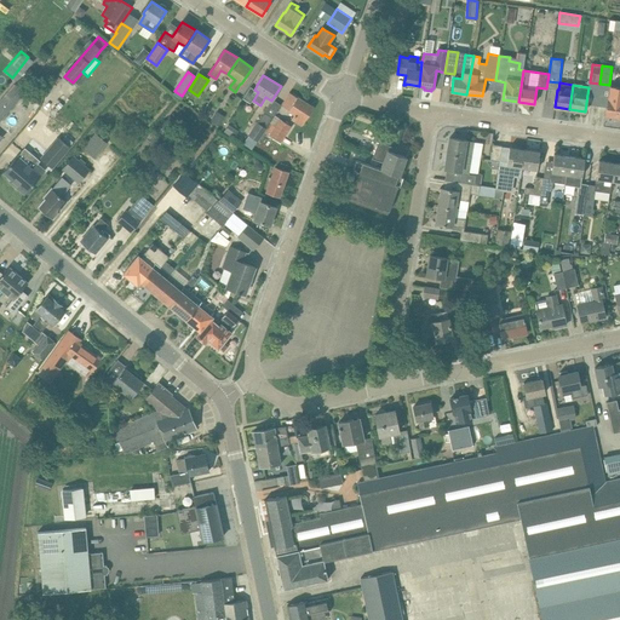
[(606,115),(619,116),(619,86),(616,86),(614,101),(608,99),(606,115)]
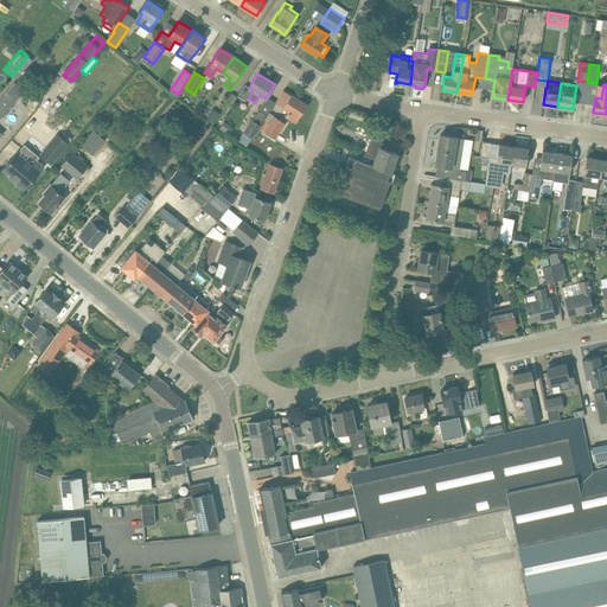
[(0,98),(0,116),(2,117),(19,97),(19,96),(10,89),(0,98)]
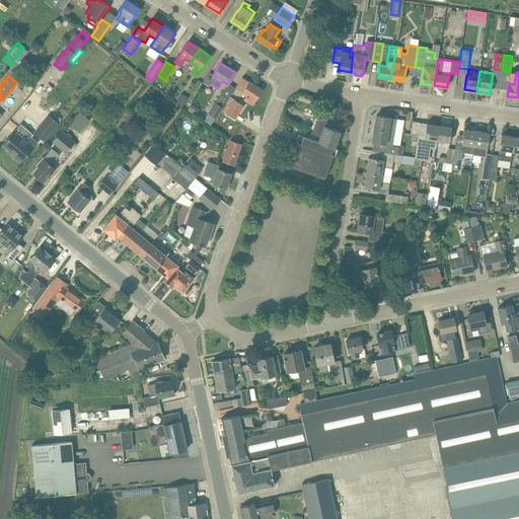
[(262,90),(242,77),(235,88),(242,92),(241,92),(246,95),(244,99),(252,104),(262,90)]
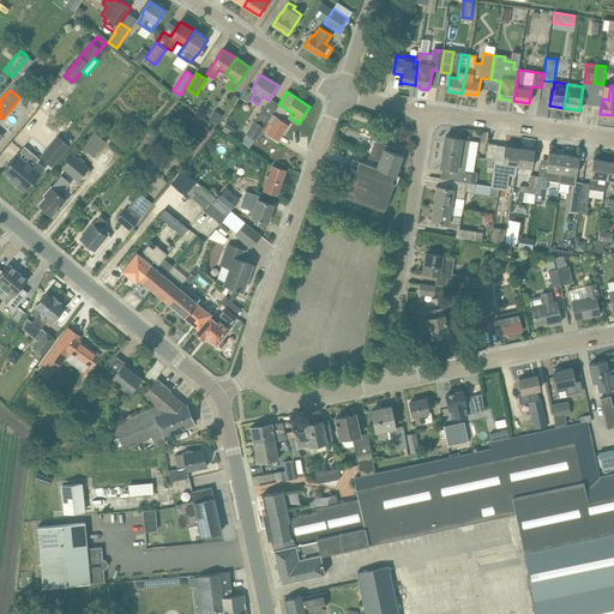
[(262,110),(254,122),(263,127),(270,116),(262,110)]
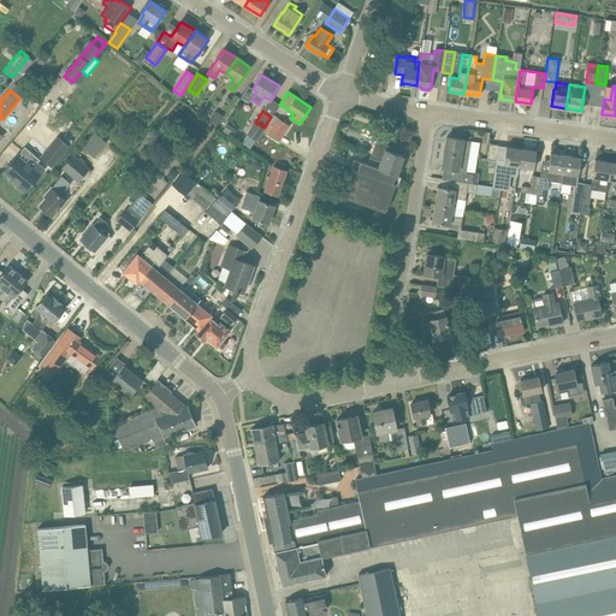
[(279,142),(290,125),(278,118),(273,125),(270,124),(265,131),(268,134),(267,135),(279,142)]
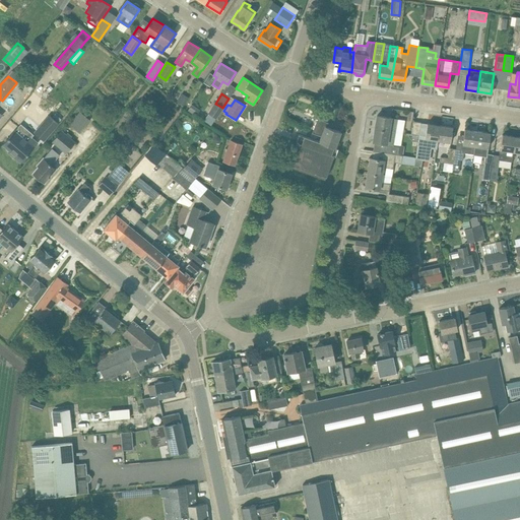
[(222,108),(215,104),(208,113),(216,118),(222,108)]
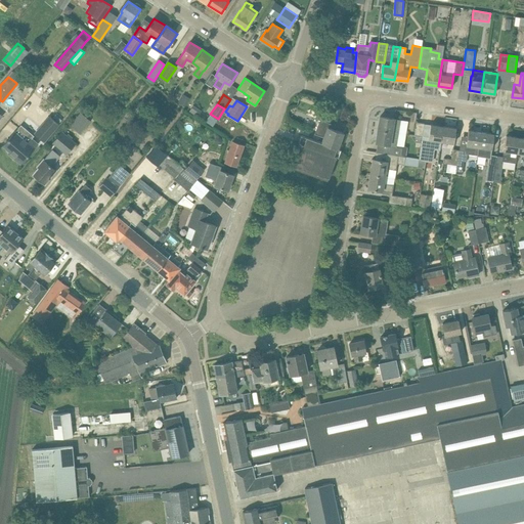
[(81,113),(71,126),(80,133),(90,121),(81,113)]
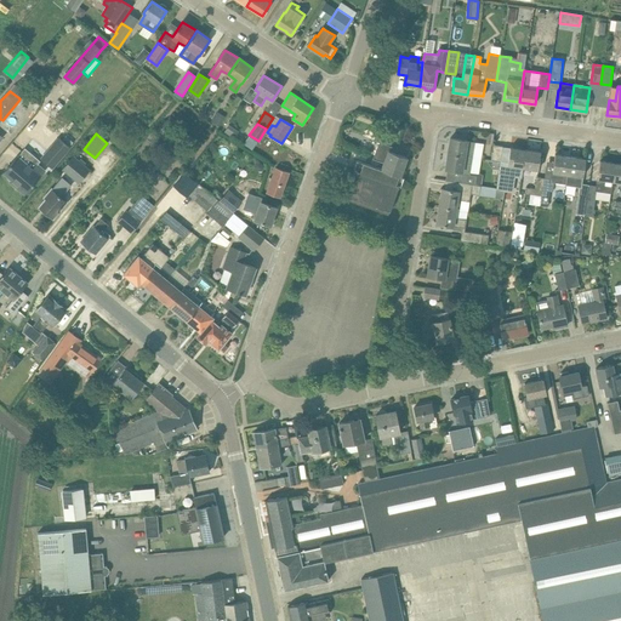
[(66,136),(62,141),(58,138),(41,158),(52,167),(70,148),(69,147),(73,143),(66,136)]
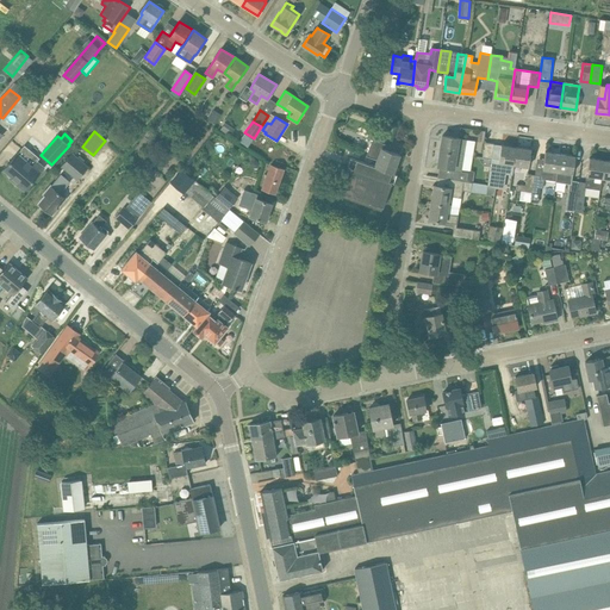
[(442,136),(440,151),(465,155),(467,139),(459,138),(442,136)]
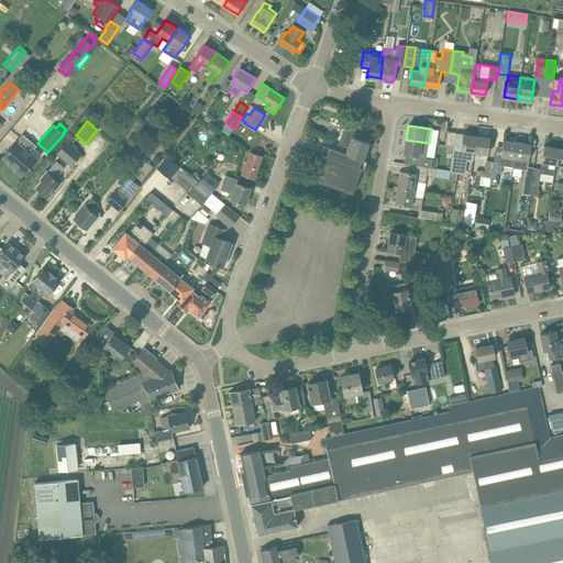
[(359,134),(345,129),(340,144),(338,143),(338,144),(348,147),(345,153),(363,159),(370,142),(359,139),(360,133),(359,134)]
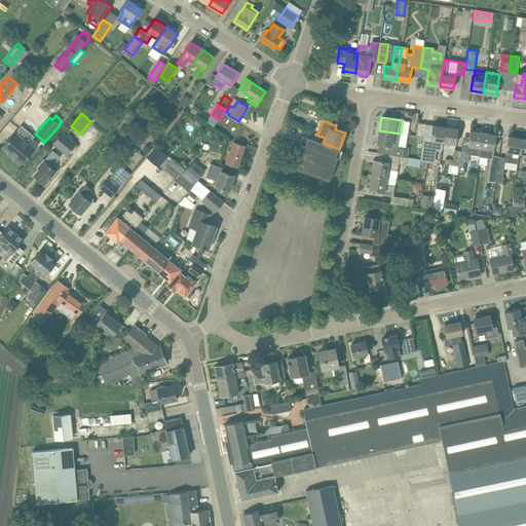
[(424,137),(424,136),(425,123),(418,122),(416,136),(424,137)]
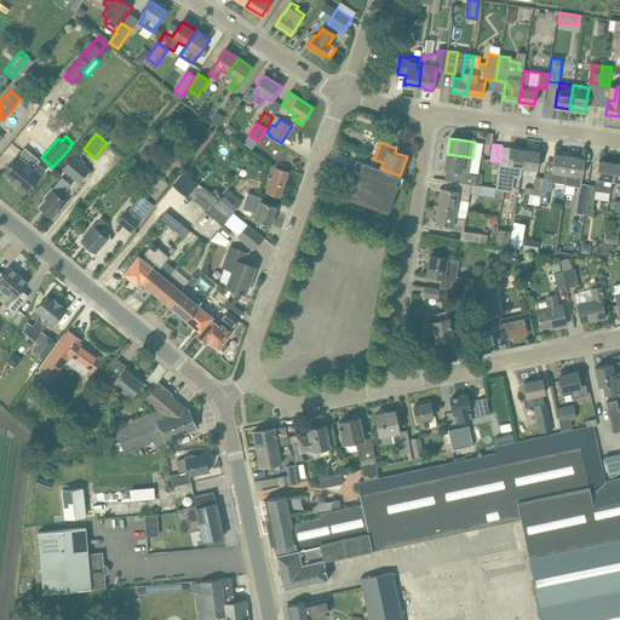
[(521,177),(521,176),(524,149),(510,147),(507,161),(500,160),(500,161),(495,189),(511,191),(514,176),(521,177)]
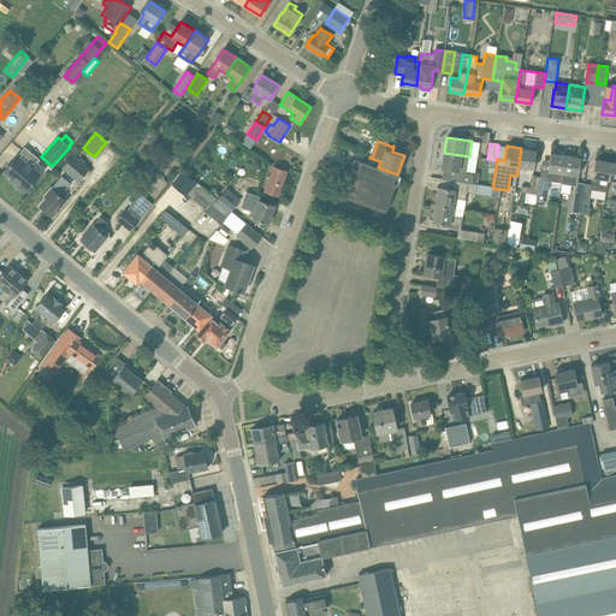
[(22,150),(4,171),(17,183),(16,185),(24,193),(45,170),(37,163),(39,160),(24,147),(22,150)]
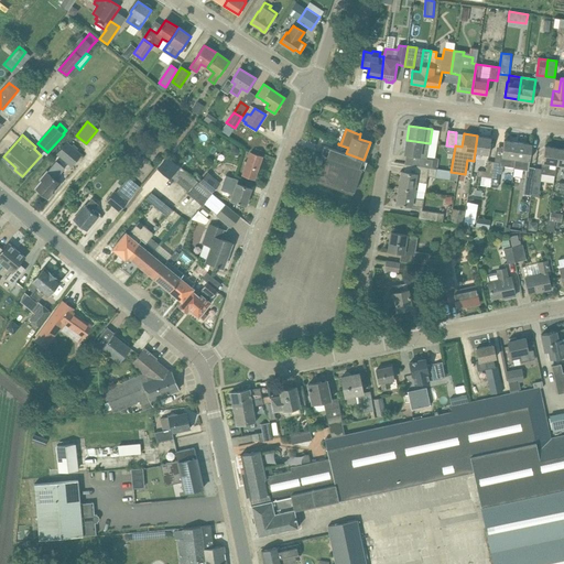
[(474,160),(487,161),(491,138),(477,136),(474,160)]
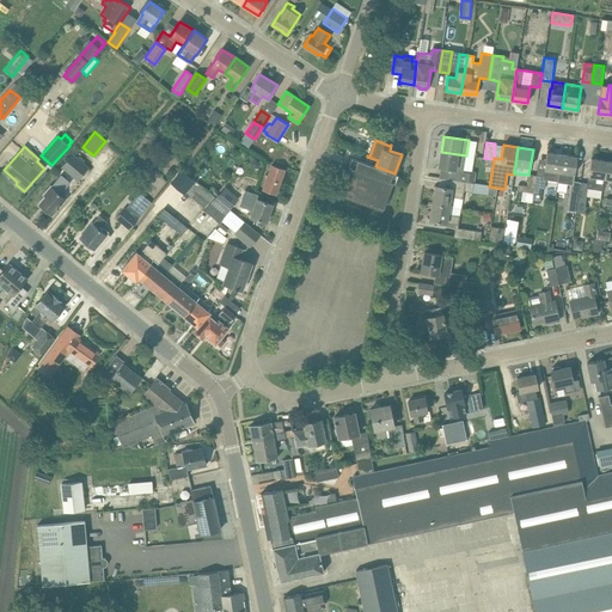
[(466,155),(441,152),(439,166),(453,169),(452,181),(453,181),(473,183),(476,172),(464,170),(466,155)]
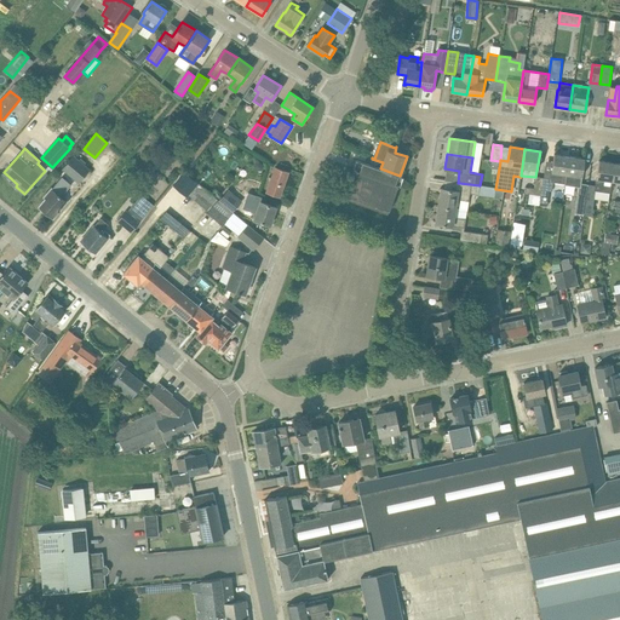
[(569,156),(555,154),(550,179),(554,179),(554,182),(564,184),(567,174),(569,156)]
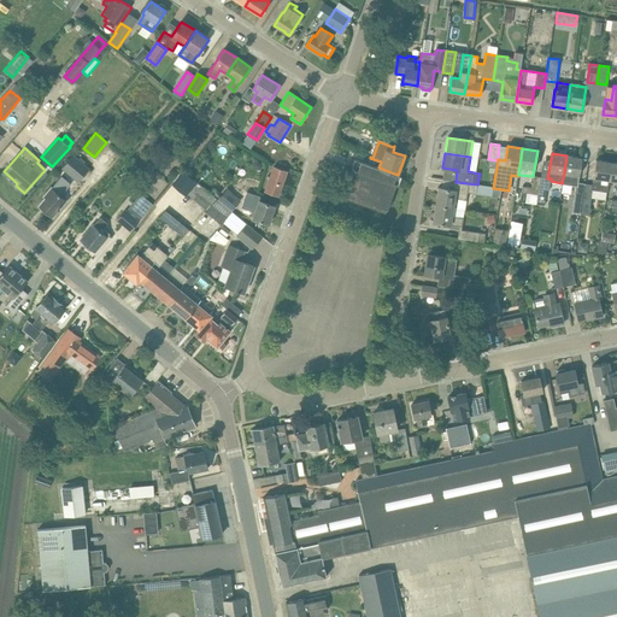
[(88,170),(72,156),(62,168),(77,182),(88,170)]
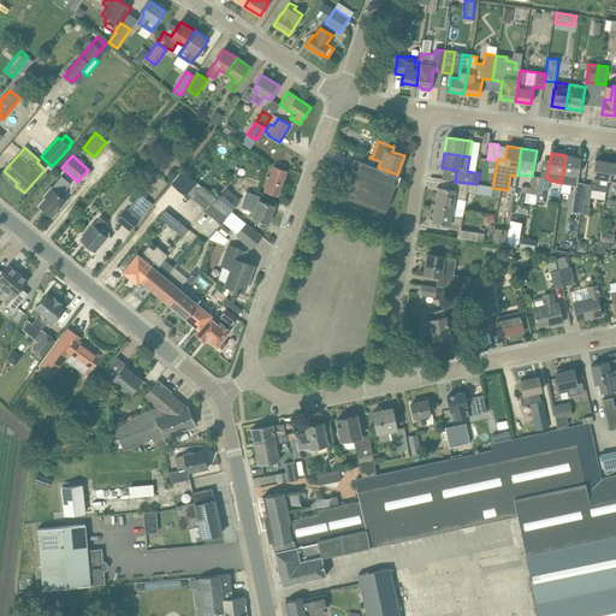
[(566,155),(563,173),(561,183),(572,185),(573,179),(578,181),(581,158),(566,155)]
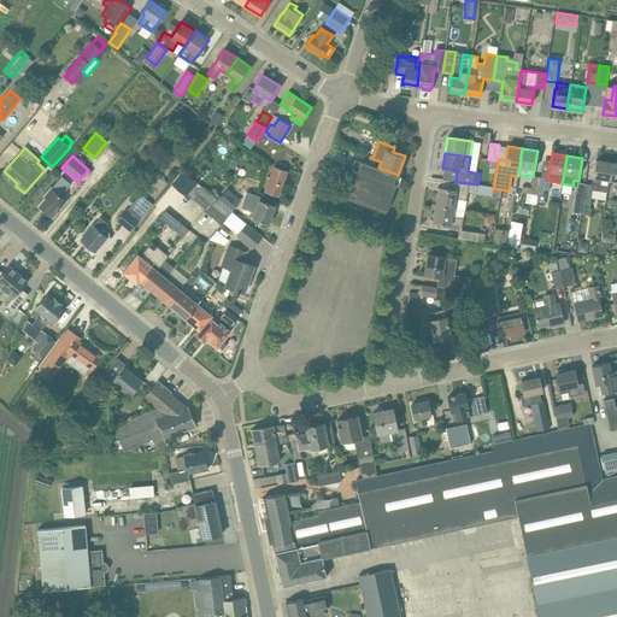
[(378,168),(354,159),(351,169),(353,170),(345,194),(346,194),(345,198),(386,212),(386,210),(387,210),(397,184),(398,186),(401,176),(398,175),(378,168)]
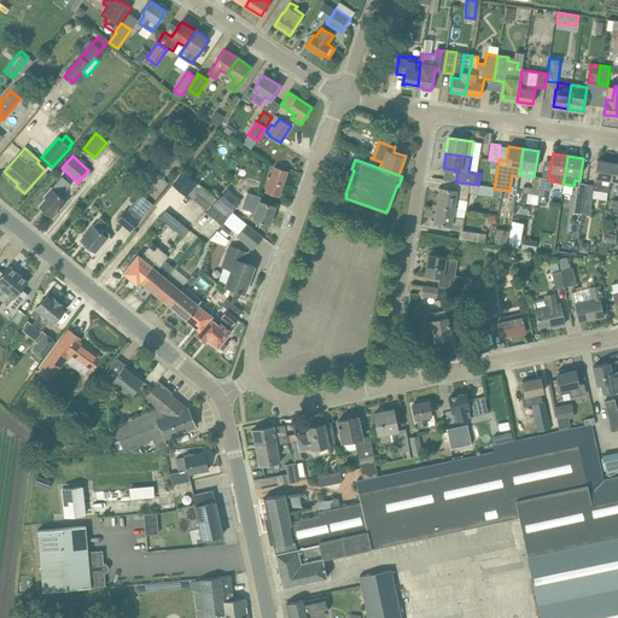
[(610,180),(612,162),(598,159),(594,182),(599,184),(598,191),(608,192),(610,180)]
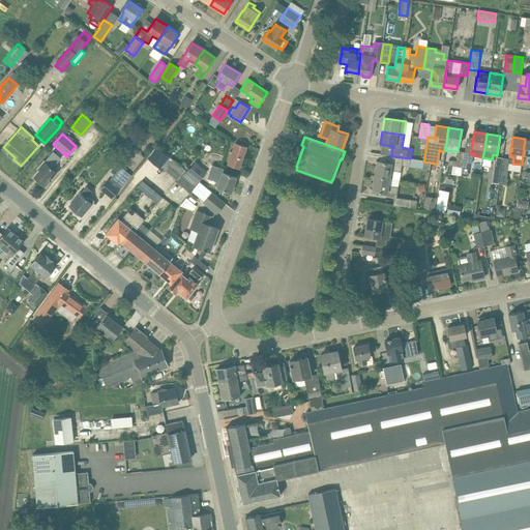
[(239,169),(243,154),(246,147),(235,143),(228,165),(239,169)]
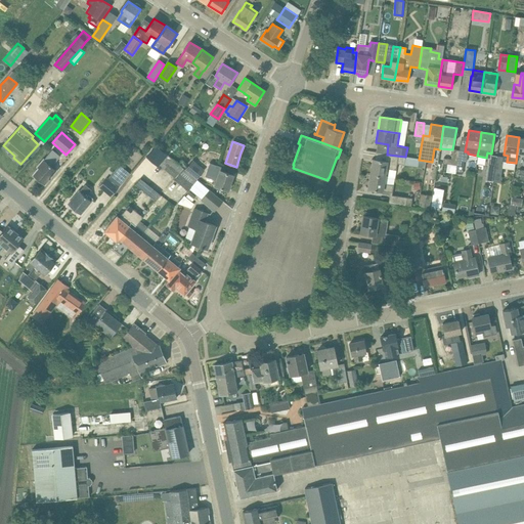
[(147,157),(149,159),(155,153),(160,157),(156,161),(166,170),(174,160),(157,145),(147,157)]
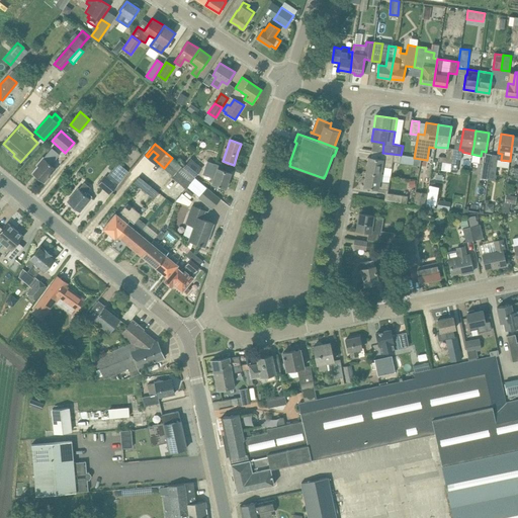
[(44,158),(42,158),(36,165),(38,166),(32,172),(45,182),(56,168),(51,164),(59,155),(52,148),(44,158)]
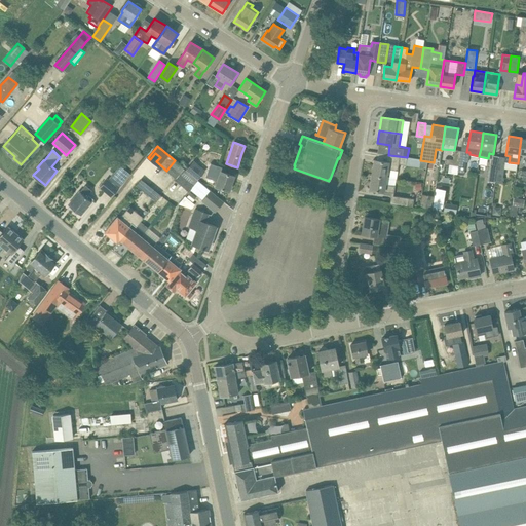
[(454,150),(453,159),(446,158),(445,163),(458,165),(460,151),(454,150)]
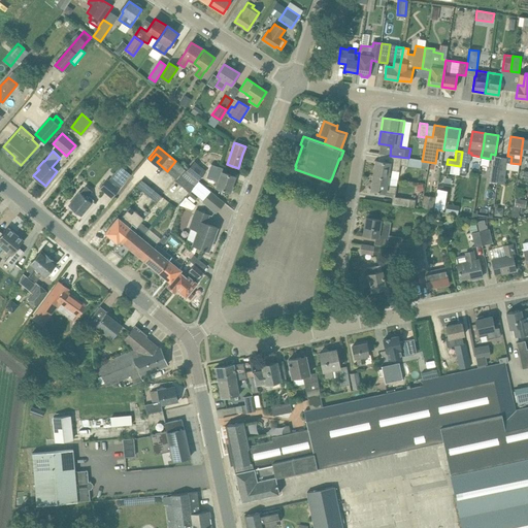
[(471,153),(468,153),(462,152),(459,174),(466,175),(468,163),(470,163),(471,155),(471,153)]
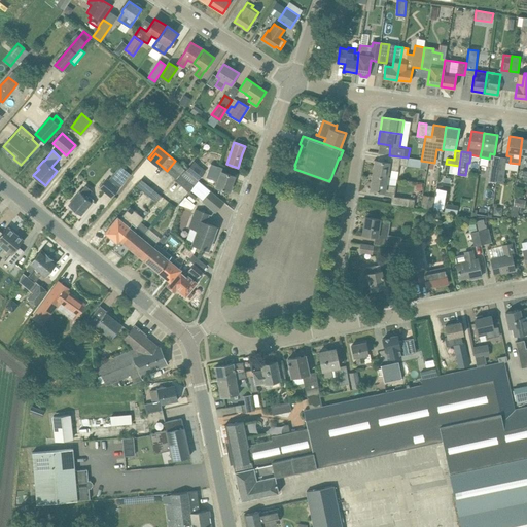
[(375,160),(373,175),(387,177),(397,178),(399,165),(407,166),(408,157),(390,155),(389,163),(375,160)]
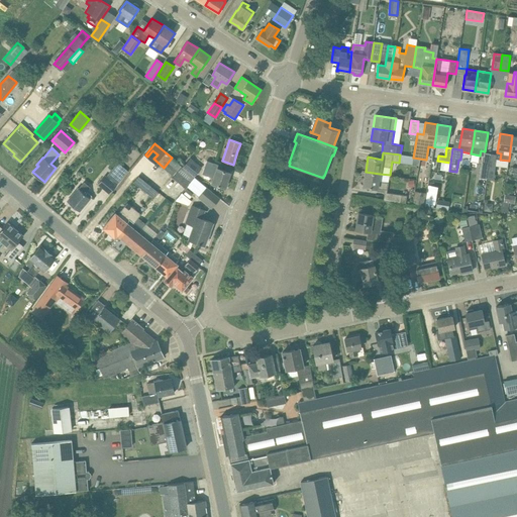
[(480,177),(487,178),(490,153),(484,152),(480,177)]
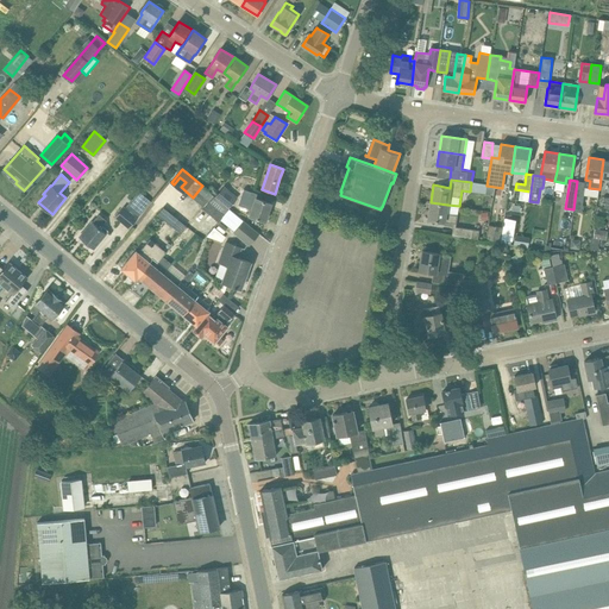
[(585,182),(577,181),(573,209),(581,211),(585,182)]
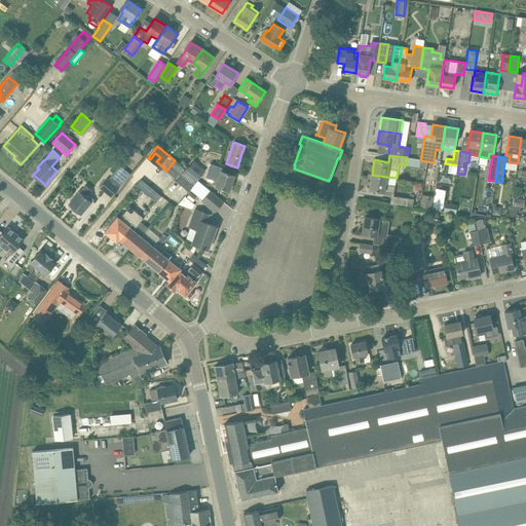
[(175,160),(166,171),(177,179),(185,170),(180,165),(175,160)]
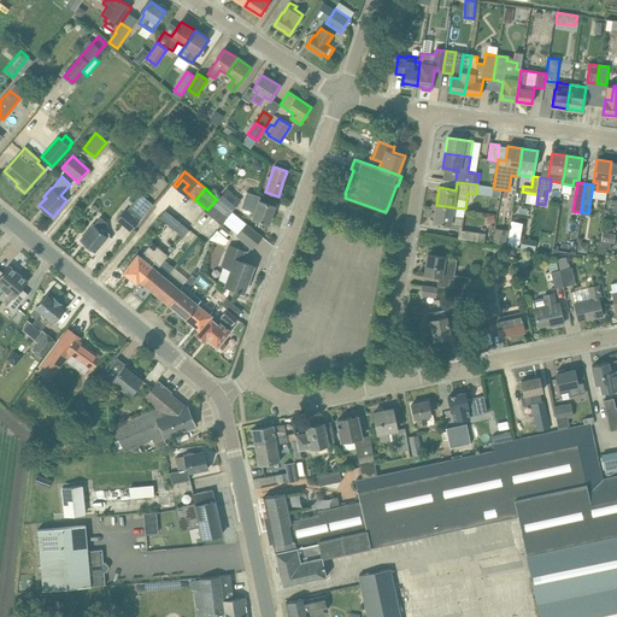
[(224,205),(231,211),(240,203),(239,199),(227,188),(221,197),(213,191),(211,194),(217,199),(224,205)]
